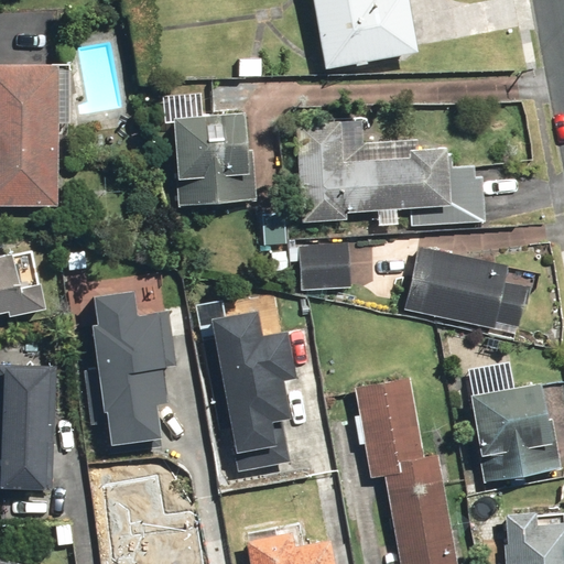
[(413,53),(403,0),(310,0),(323,69),(413,53)]
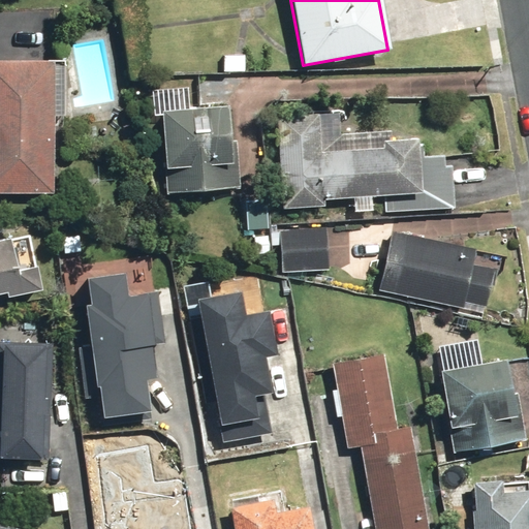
[(0,195),(48,196),(50,62),(0,61),(0,195)]
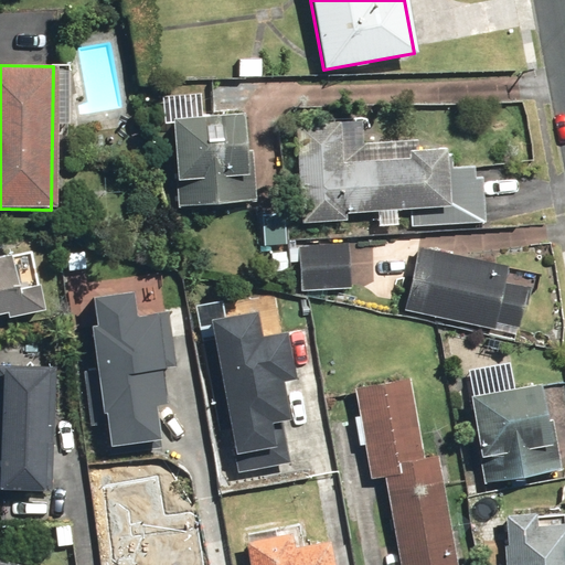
[(171,120),(174,206),(254,203),(249,116),(171,120)]
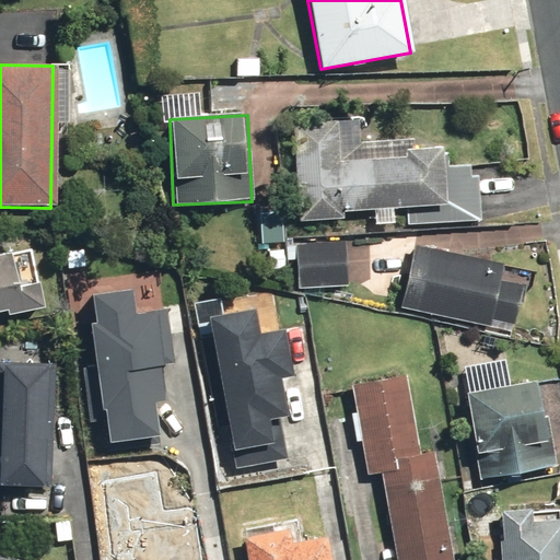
[(335,120),(292,124),(294,162),(299,214),(341,212),(404,208),(405,226),(478,221),(474,154),(436,156),(436,152),(338,160),(335,120)]
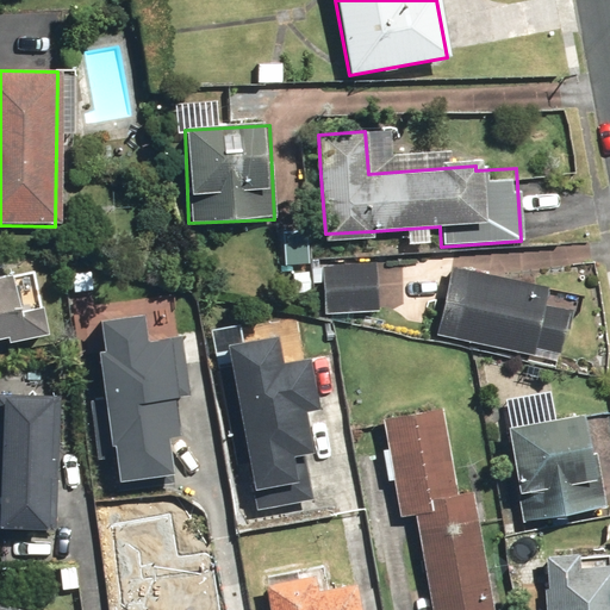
[(324,266),(327,312),(377,310),(374,262),(324,266)]
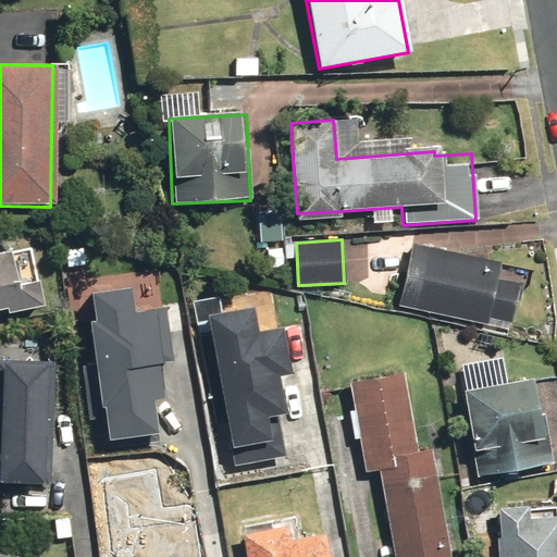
[(412,246),(399,307),(505,330),(519,270),(412,246)]
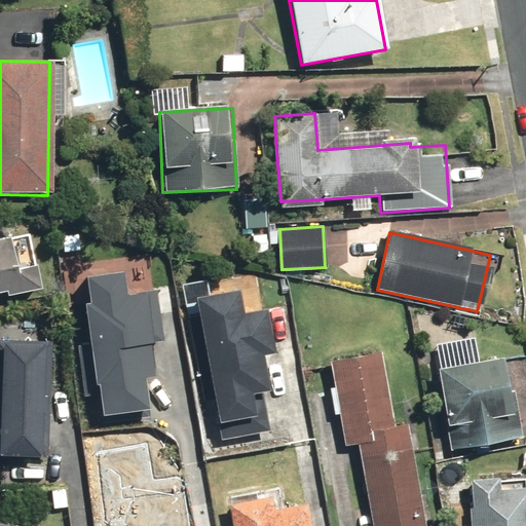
[(0,297),(38,291),(29,234),(0,238),(0,297)]
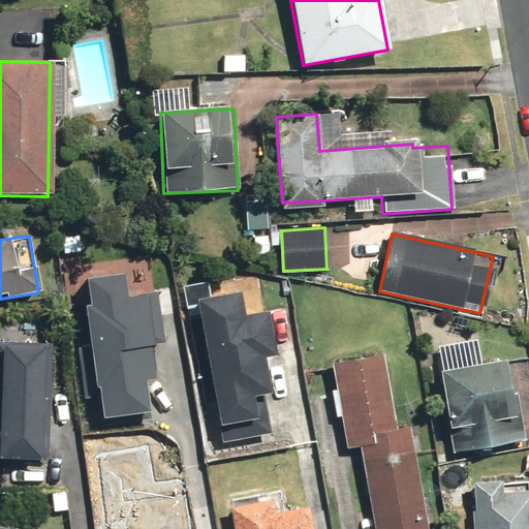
[(158,345),(153,292),(124,296),(122,277),(78,283),(97,417),(141,411),(131,348),(158,345)]
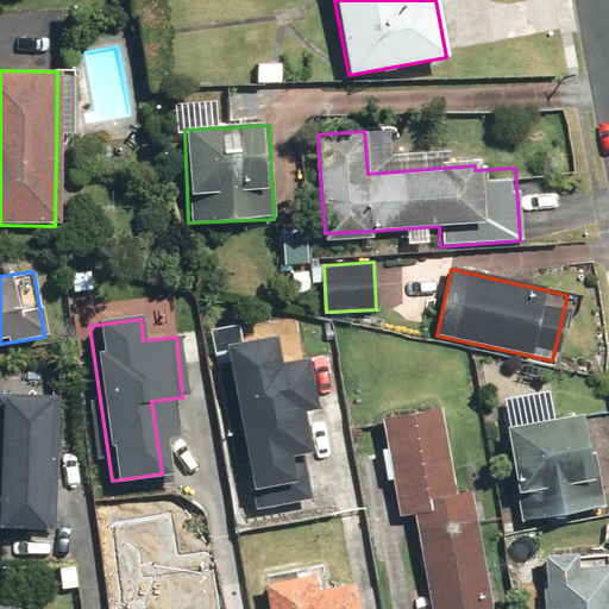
[(301,359),(286,363),(281,337),(225,347),(253,506),(309,495),(301,451),(316,449),(301,359)]
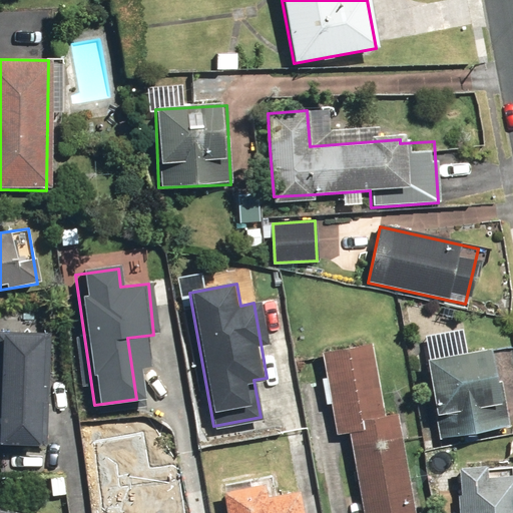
[(0,445),(45,447),(48,336),(0,334),(0,445)]
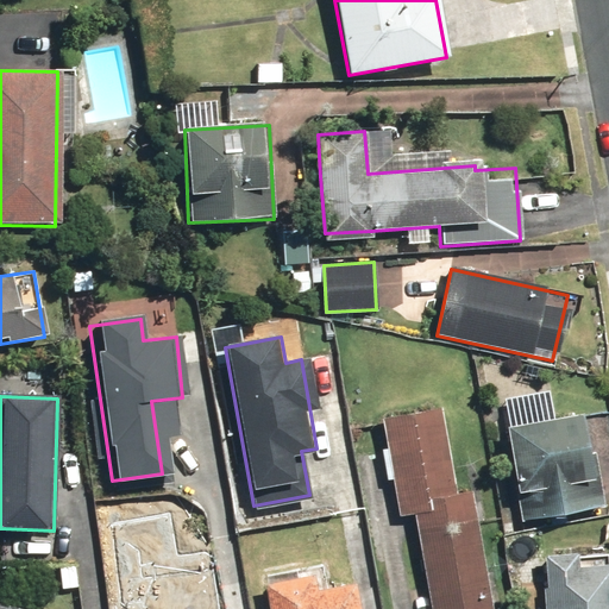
[(490,608),(470,493),(454,495),(437,408),(377,420),(397,520),(413,516),(429,608),(490,608)]
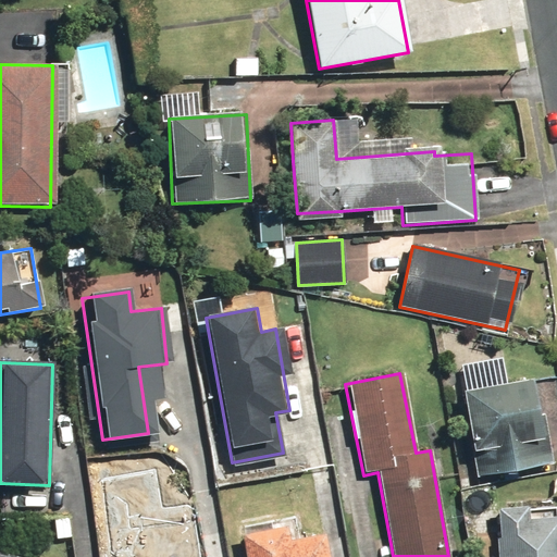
[(463,392),(475,474),(544,465),(531,382),(463,392)]
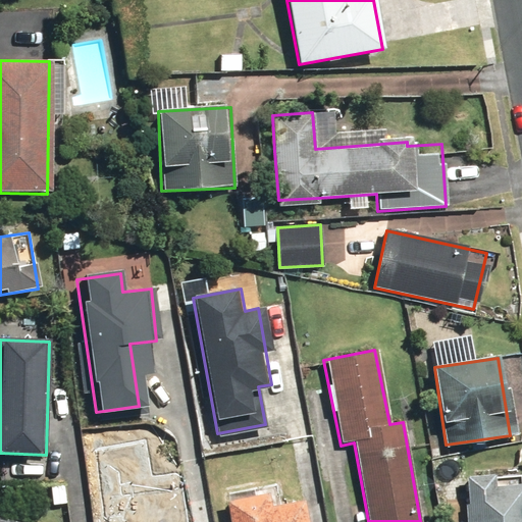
[(521,521),(521,474),(466,481),(470,521),(521,521)]
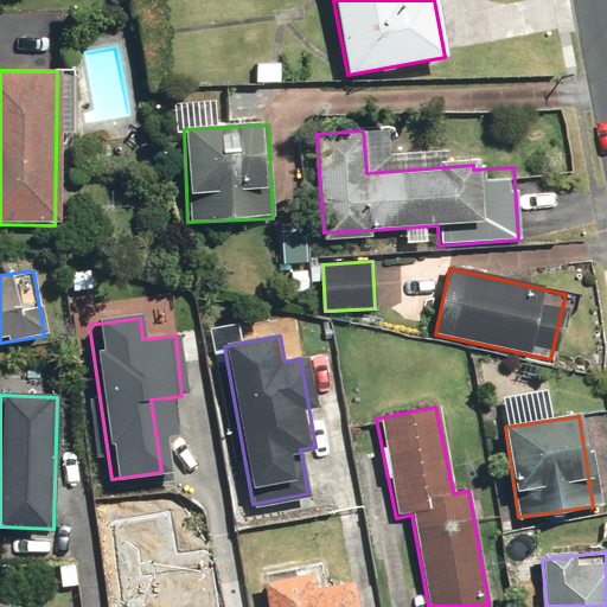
[(103,570),(108,606),(218,606),(211,554),(103,570)]
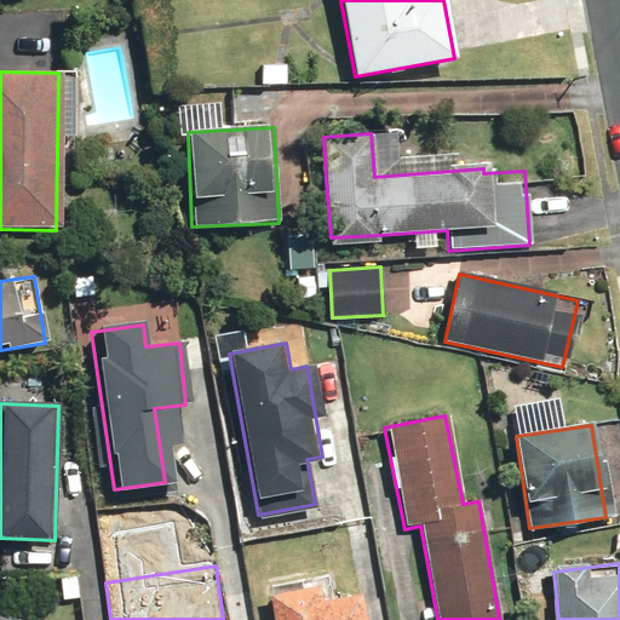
[(366,619),(361,597),(317,606),(315,591),(269,600),(273,619),(366,619)]
